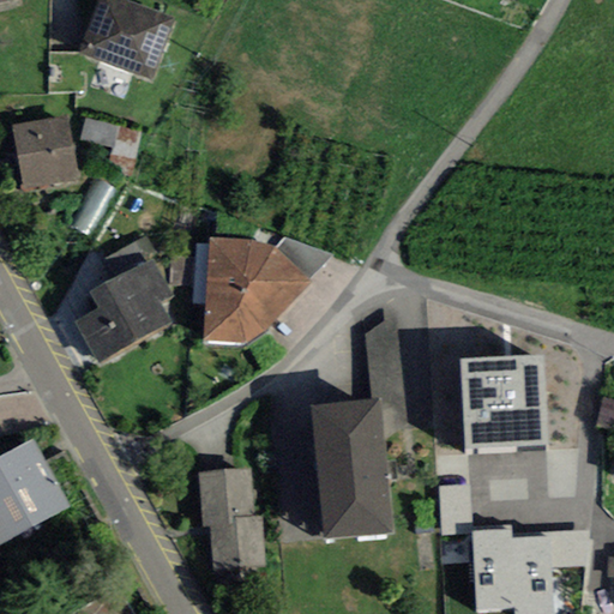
[(151,80),(174,19),(124,0),(98,0),(80,53),(151,80)]
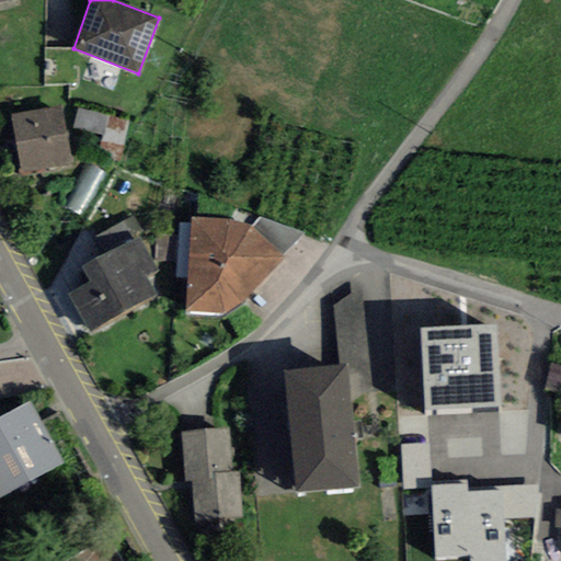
[(21,174),(71,165),(61,105),(11,114),(21,174)]
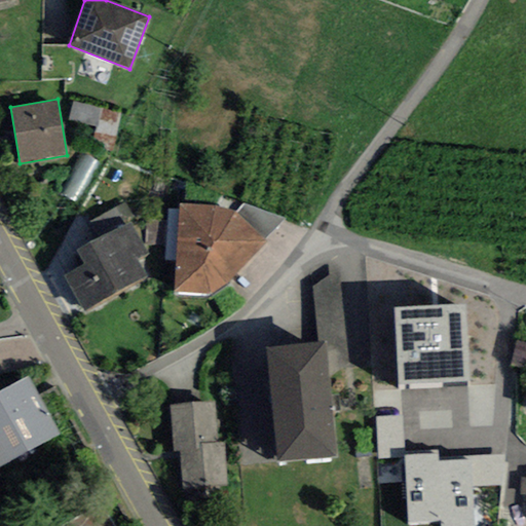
[(102,109),(73,102),(69,119),(98,126),(102,109)]
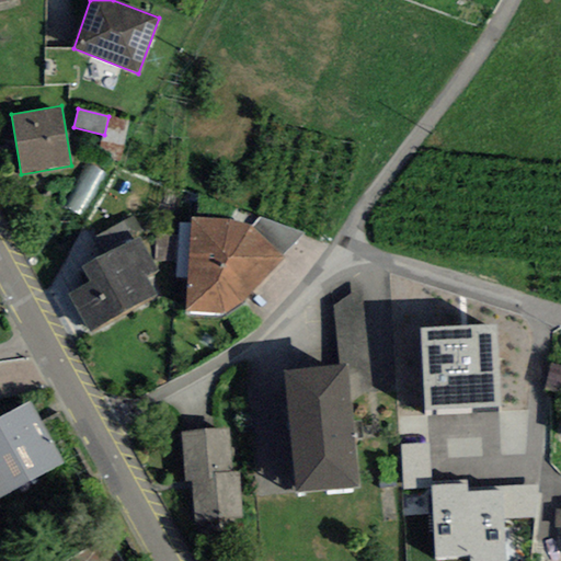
[(121,161),(130,122),(109,116),(104,135),(98,156),(121,161)]
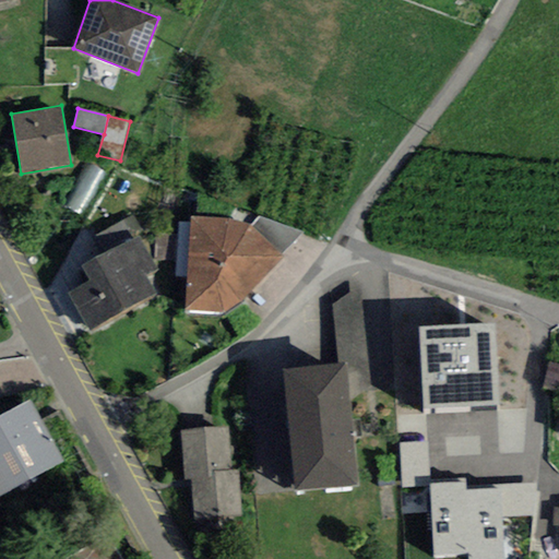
[(82,217),(105,173),(87,164),(63,209),(82,217)]
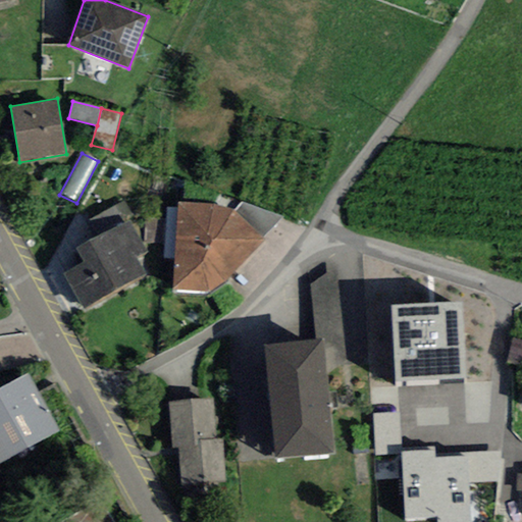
[(263,238),(282,217),(243,201),(233,210),(263,238)]
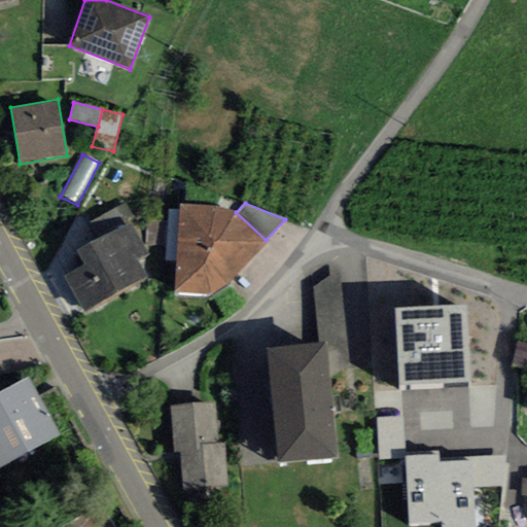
[(181,205),(175,294),(209,296),(231,283),(268,242),(266,240),(236,212),(219,206),(181,205)]
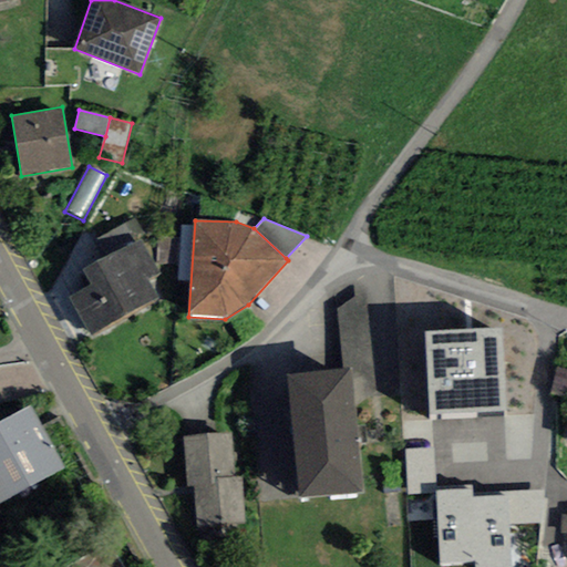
[(69,298),(91,337),(158,297),(148,280),(160,275),(141,239),(83,269),(91,286),(69,298)]
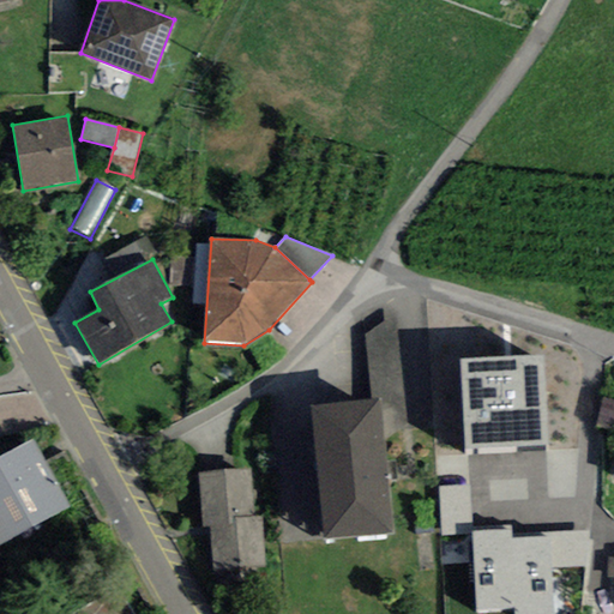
[(408,427),(397,319),(385,323),(366,336),(373,399),(381,398),(385,440),(408,427)]
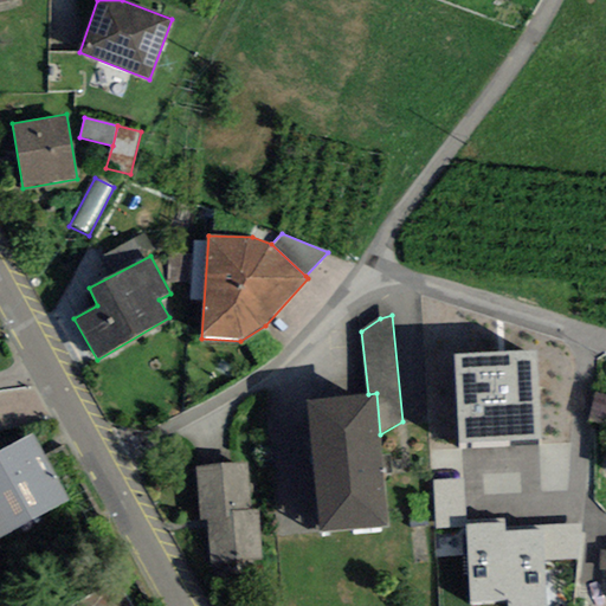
[(458,445),(542,442),(535,352),(455,355),(458,445)]
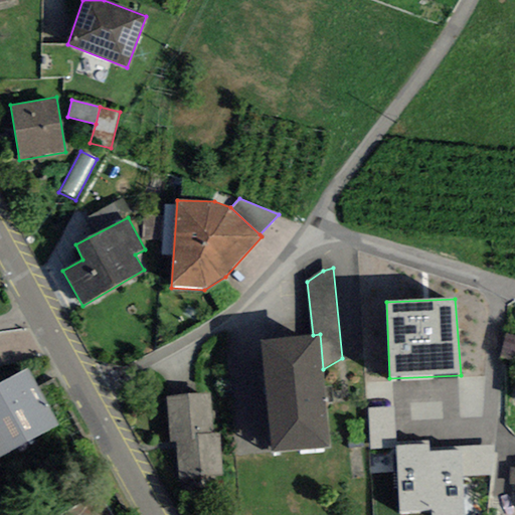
[(313,335),(261,340),(272,452),(330,447),(323,369),(320,334),(313,335)]
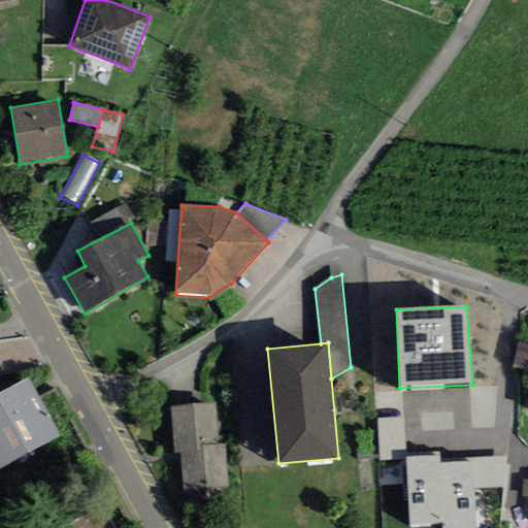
[(527,343),(519,342),(512,368),(527,371),(527,343)]
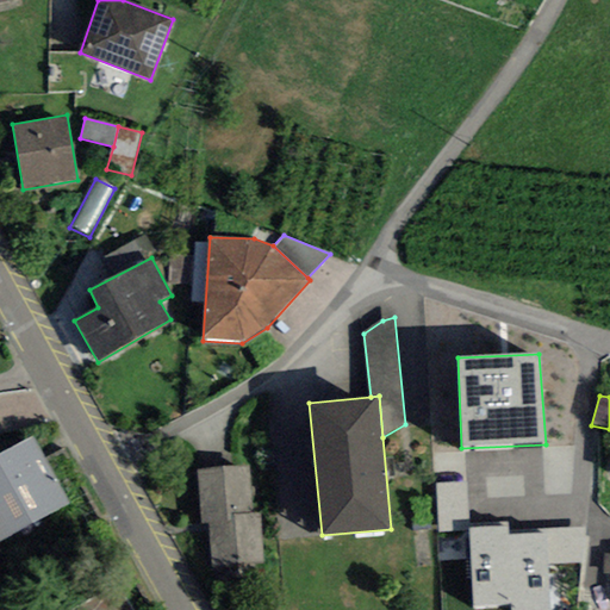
[(0,542),(69,504),(32,437),(0,455),(0,542)]
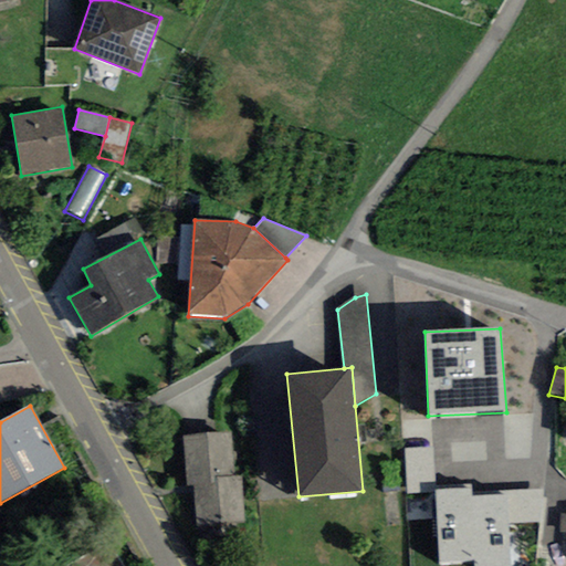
[(198,526),(245,523),(241,477),(233,478),(230,433),(184,438),(188,486),(195,485),(198,526)]
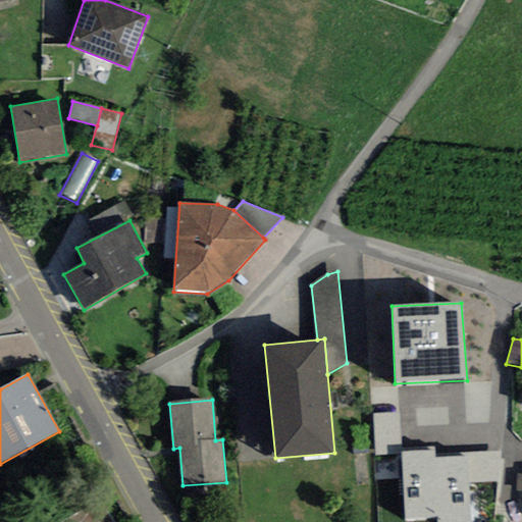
[(402,453),(399,413),(373,414),(376,455),(402,453)]
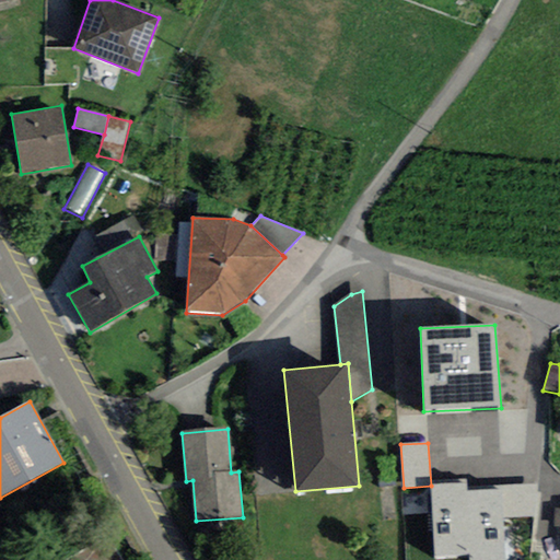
[(431,486),(434,558),(469,556),(467,491),(467,483),(431,486)]
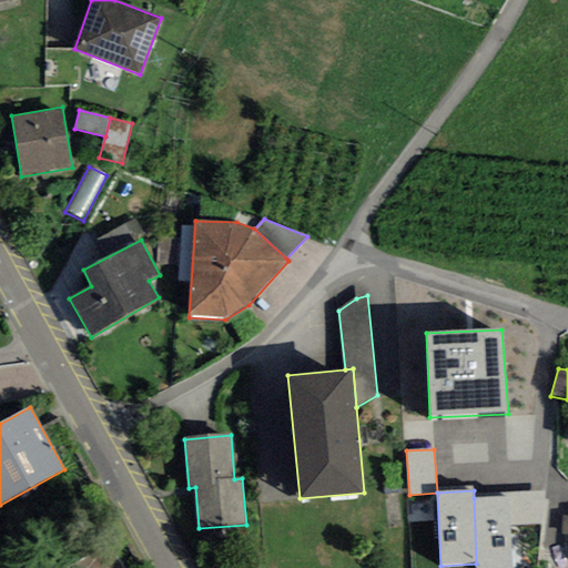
[(510,526),(541,525),(545,492),(508,492),(508,497),(510,526)]
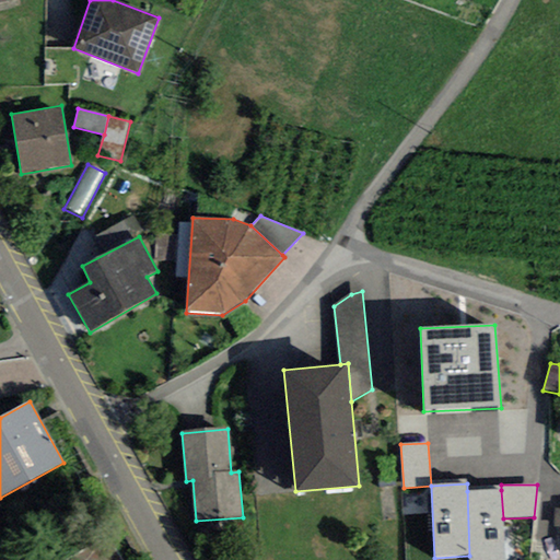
[(469,559),(505,559),(503,518),(501,490),(467,491),(469,556),(469,559)]
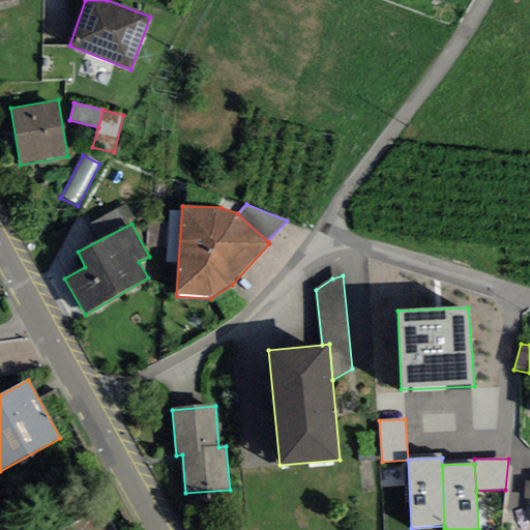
[(115,529),(102,507),(60,529),(115,529)]
